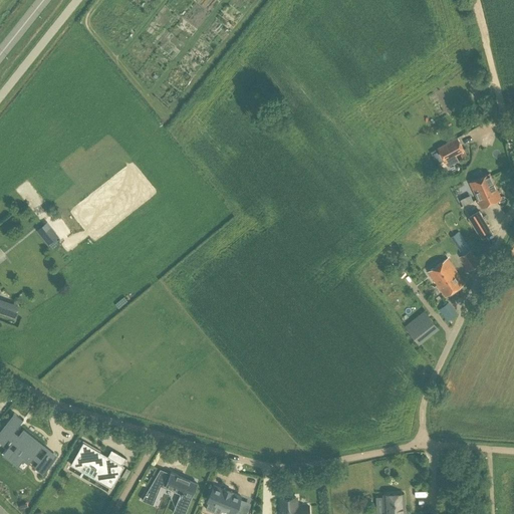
[(474,109),(465,114),(472,126),(481,122),(474,109)]
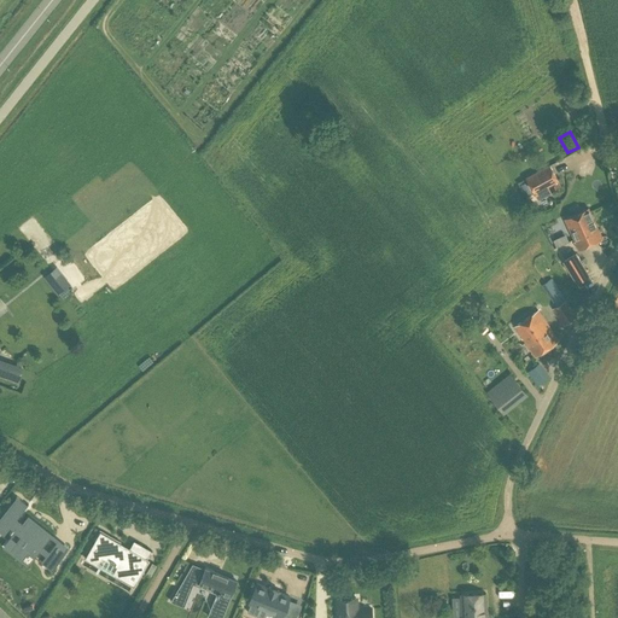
[(525,178),(534,194),(558,181),(549,164),(525,178)]
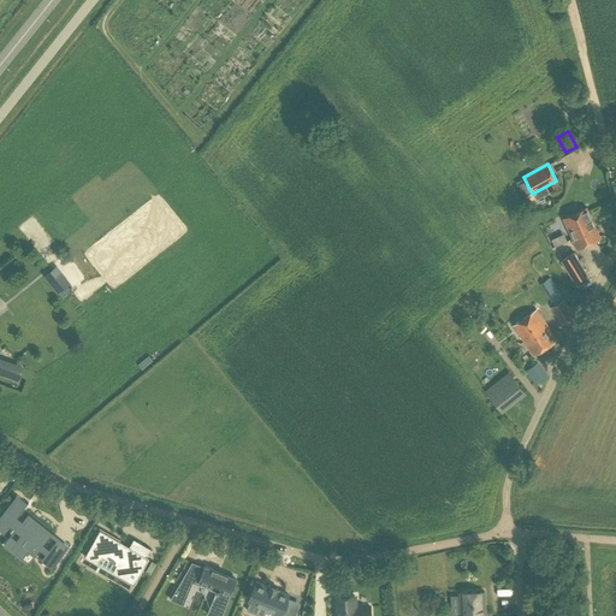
[(588,225),(593,223),(586,207),(562,219),(572,238),(584,234),(582,231),(590,227),(588,225)]
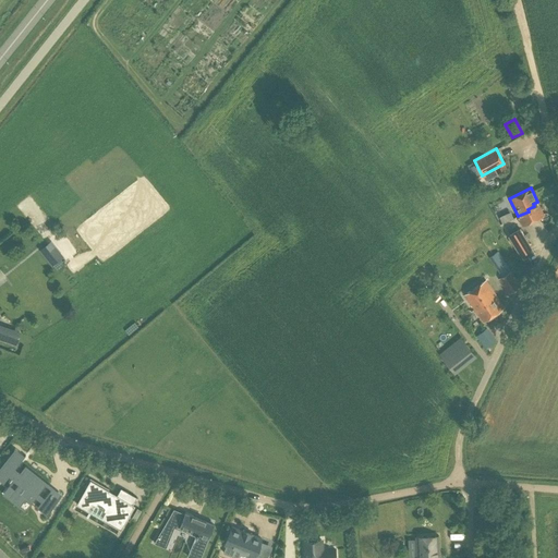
[(522,225),(544,215),(537,202),(533,204),(534,206),(528,209),(529,211),(518,216),(522,225)]
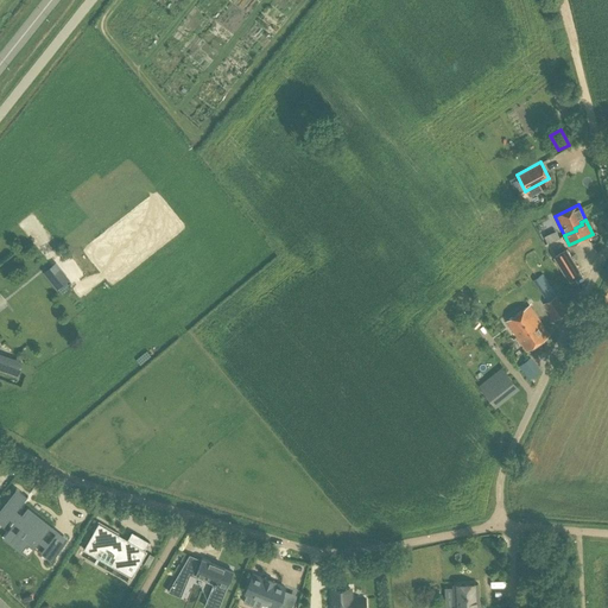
[(570,283),(582,276),(580,270),(567,248),(552,257),(567,278),(570,283)]
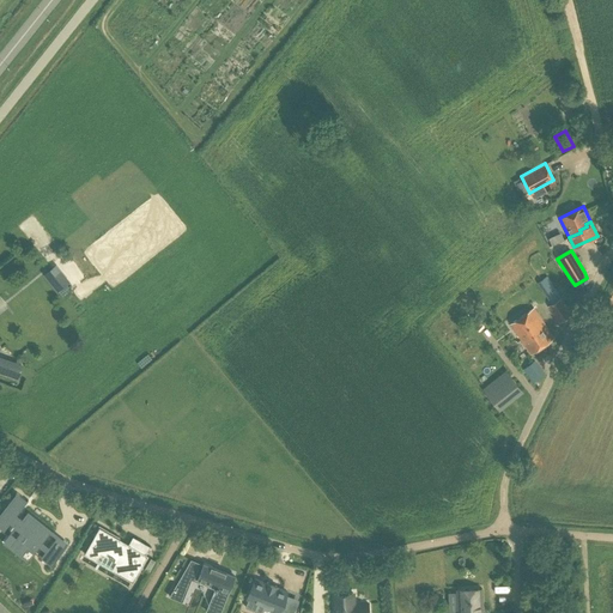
[(559,323),(572,314),(547,275),(536,283),(551,304),(547,307),(559,323)]
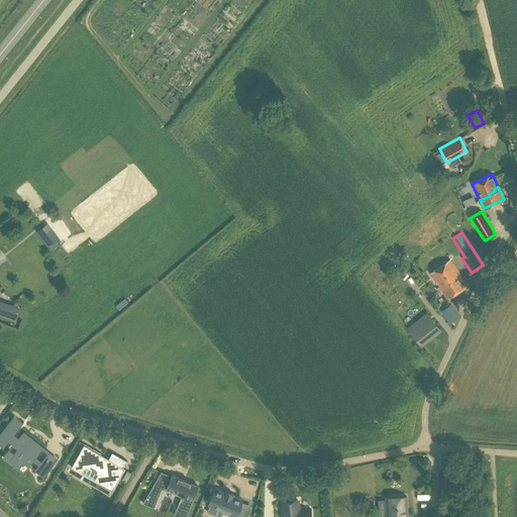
[(467,285),(459,274),(450,260),(430,273),(447,298),(467,285)]
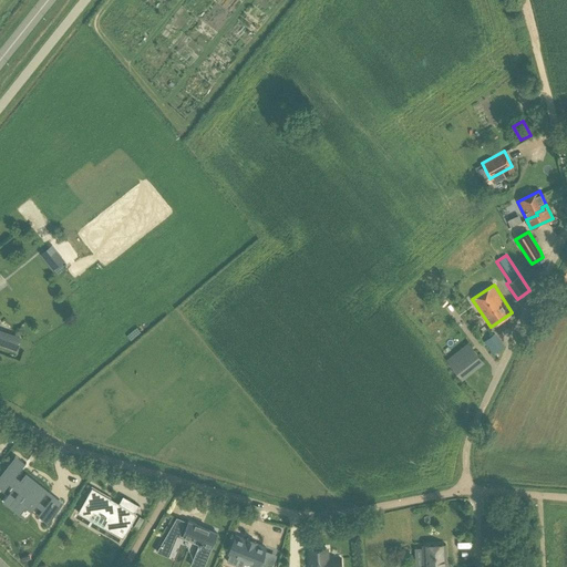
[(0,331),(0,342),(17,349),(20,339),(0,331)]
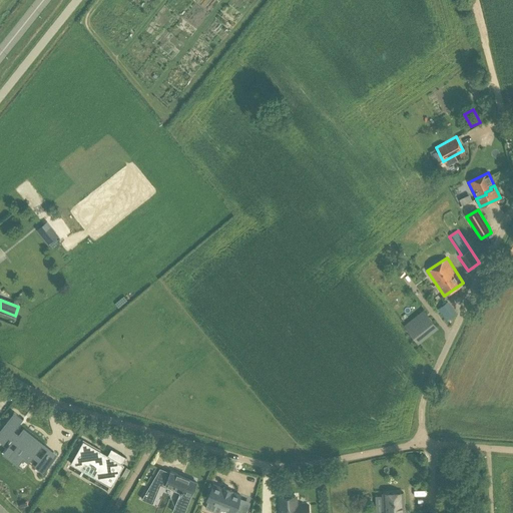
[(446,321),(456,313),(447,302),(437,310),(446,321)]
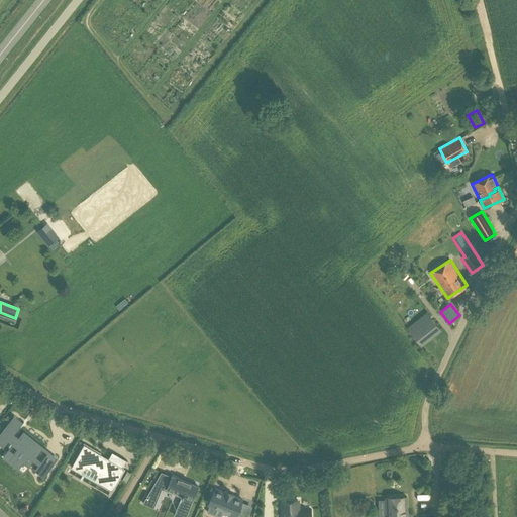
[(410,327),(425,342),(443,325),(428,309),(410,327)]
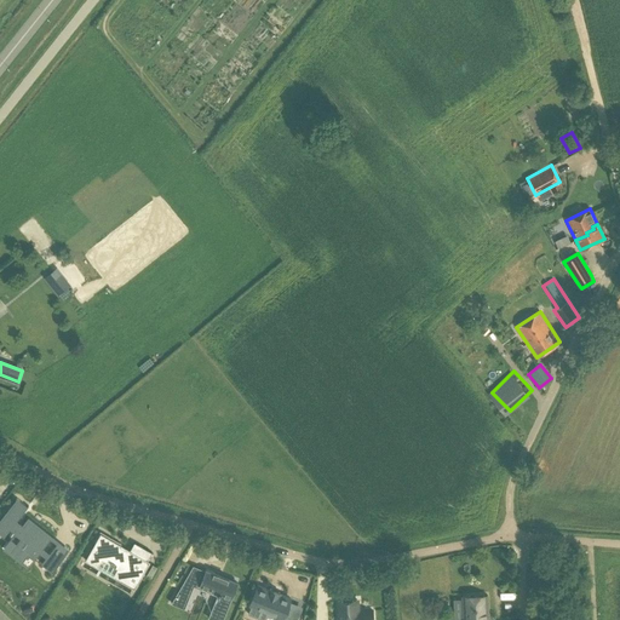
[(24,506),(15,499),(0,518),(15,529),(4,544),(26,561),(38,547),(44,552),(40,557),(44,561),(50,564),(63,544),(26,515),(19,522),(15,518),(24,506)]
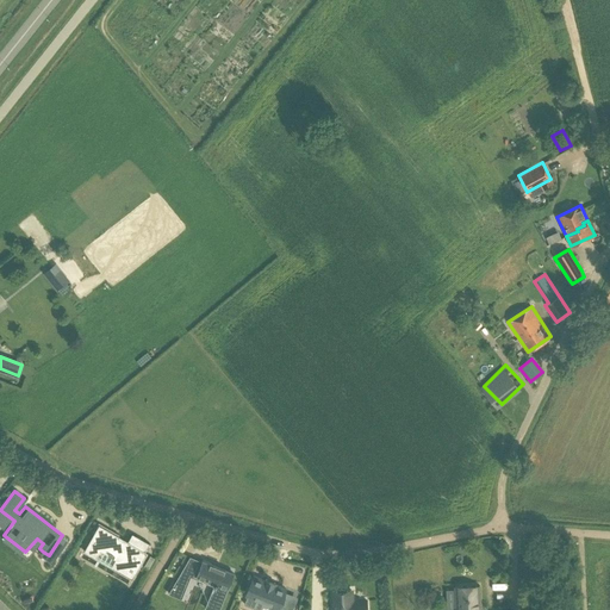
[(99,546),(118,559),(113,566),(131,578),(147,554),(144,553),(142,555),(125,545),(128,542),(99,524),(83,548),(93,554),(99,546)]
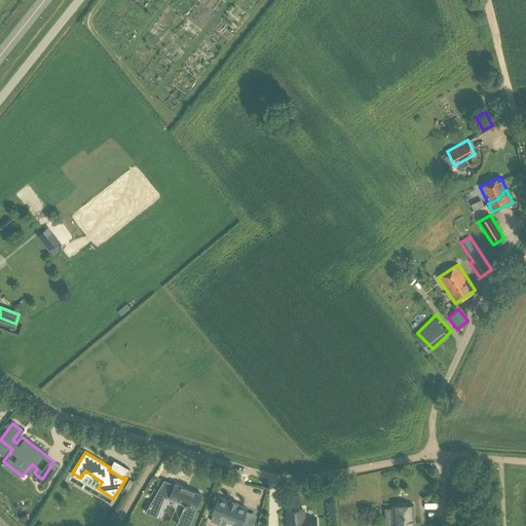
[(128,490),(133,482),(129,480),(124,489),(128,490)]
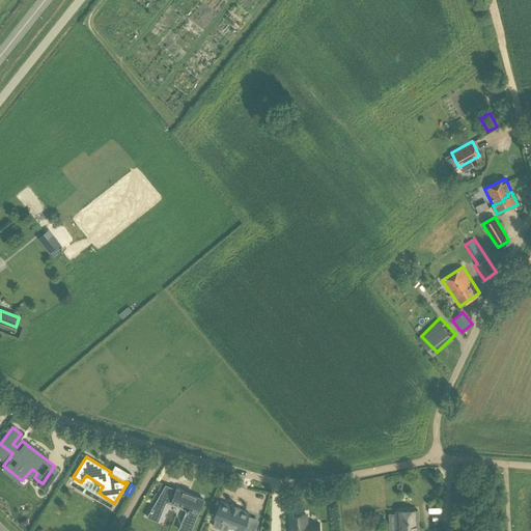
[(178,529),(184,530),(191,530),(203,499),(195,496),(196,495),(176,486),(171,499),(160,495),(147,516),(159,522),(166,501),(179,506),(182,503),(188,505),(178,529)]
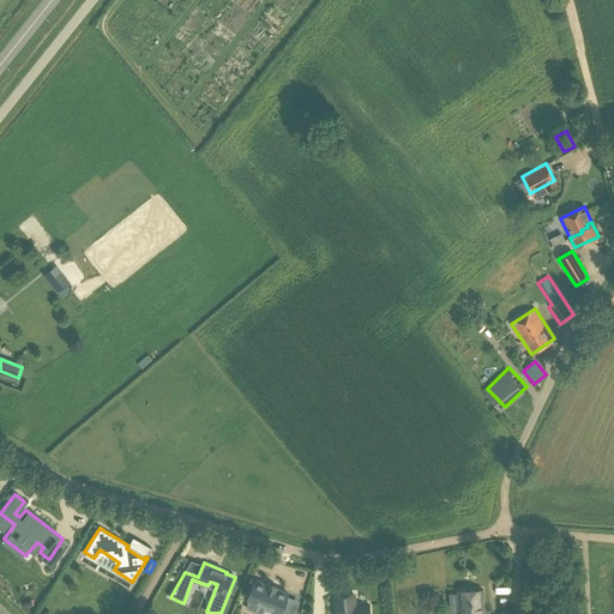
[(246,608),(257,612),(260,605),(277,612),(276,613),(292,613),(293,612),(282,608),(288,593),(254,579),(246,608)]
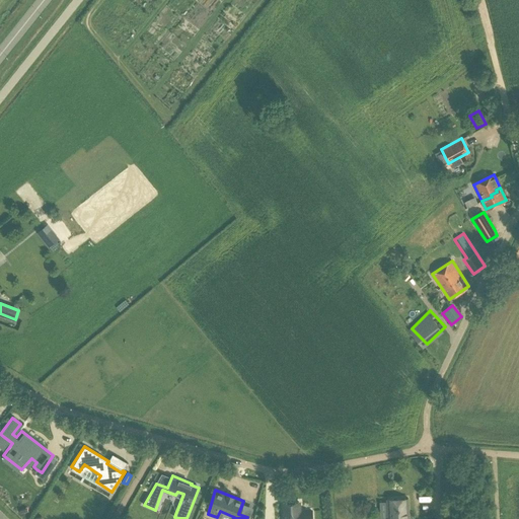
[(387,518),(400,518),(409,518),(408,499),(387,500),(387,518)]
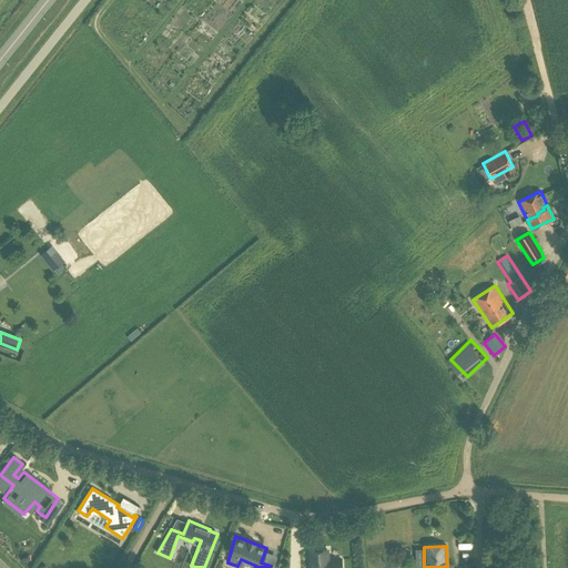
[(327,547),(308,548),(310,567),(342,567),(341,556),(327,557),(327,547)]
